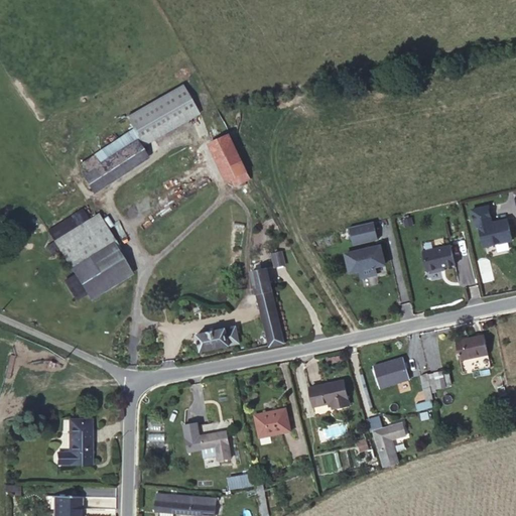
[(178,83),(125,118),(133,130),(139,139),(143,145),(197,110),(178,83)]
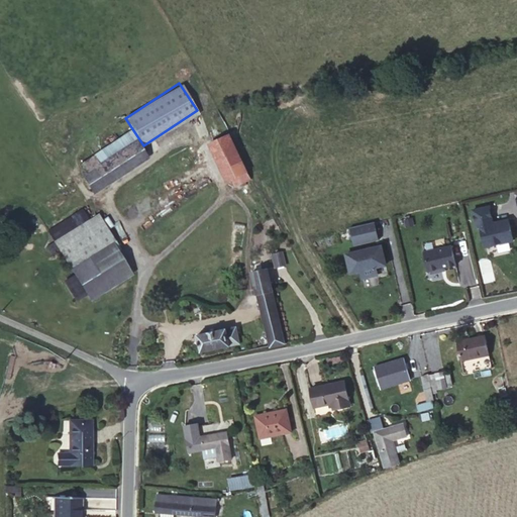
[(250,180),(229,135),(210,143),(226,182),(231,180),(234,187),(250,180)]
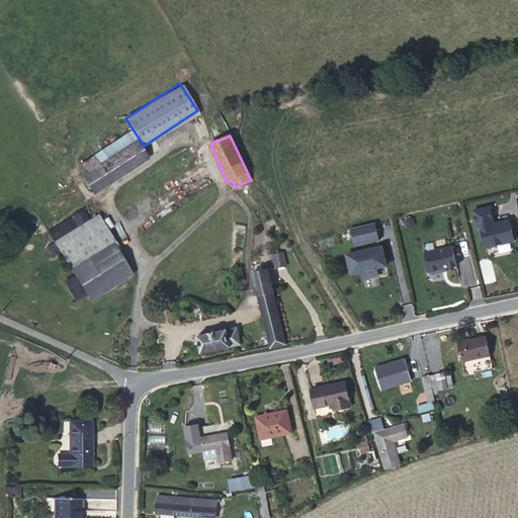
[(88,173),(82,176),(93,193),(145,159),(135,143),(99,165),(93,157),(82,164),(88,173)]
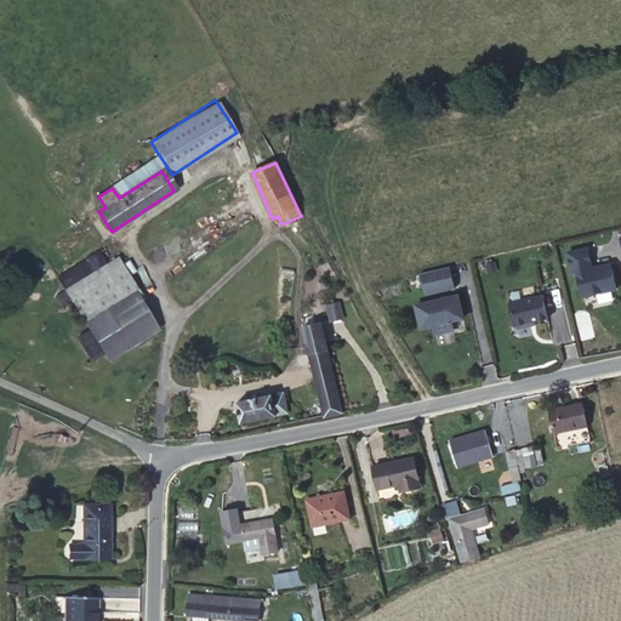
[(307,250),(318,269),(329,263),(318,244),(307,250)]
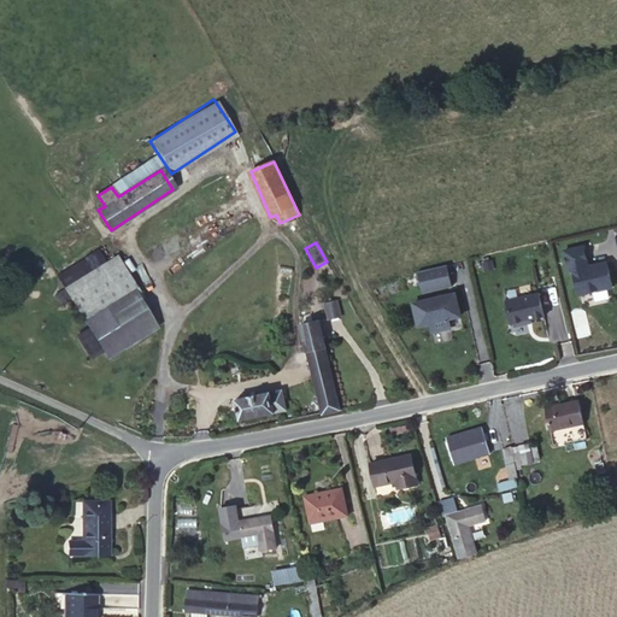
[(569,272),(573,271),(579,295),(612,287),(606,263),(592,266),(592,268),(588,269),(583,247),(564,252),(569,272)]
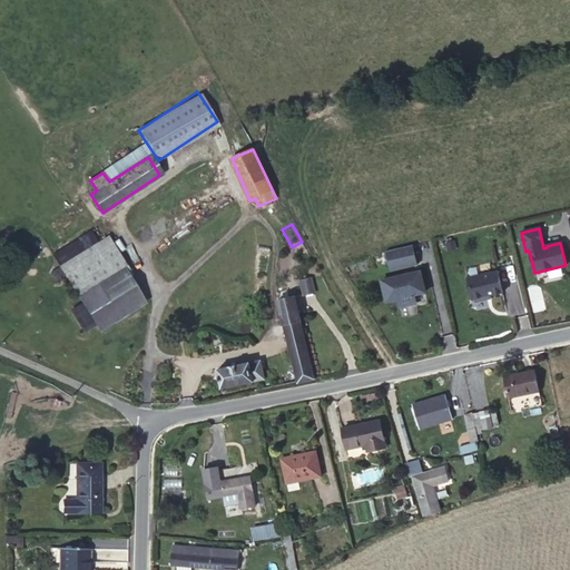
[(60,266),(96,244),(89,233),(53,255),(60,266)]
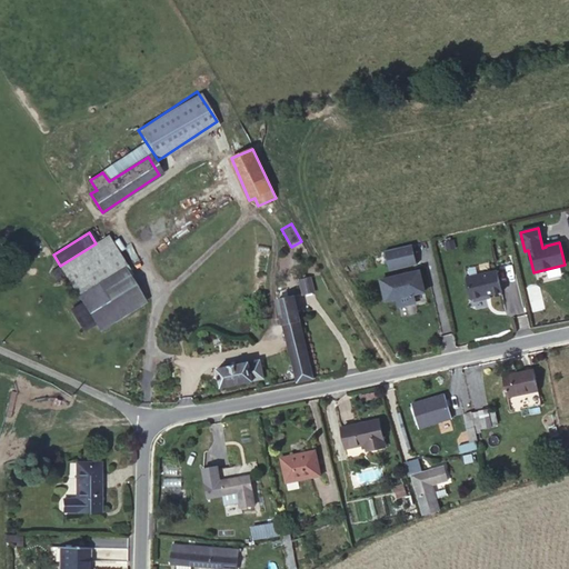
[(108,236),(96,243),(60,266),(67,276),(83,302),(96,322),(101,330),(146,302),(123,267),(126,266),(108,236)]
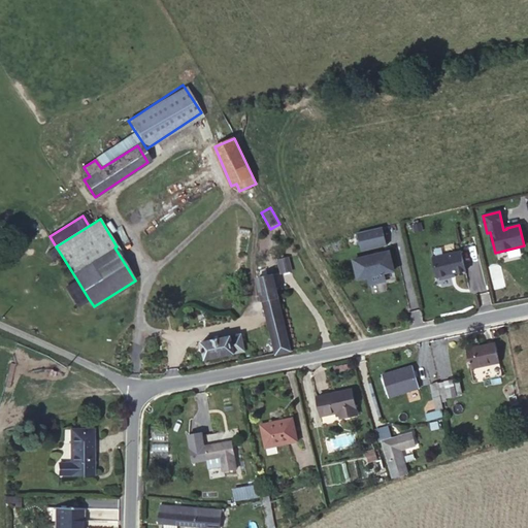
[(278,245),(289,239),(279,224),(270,229),(278,245)]
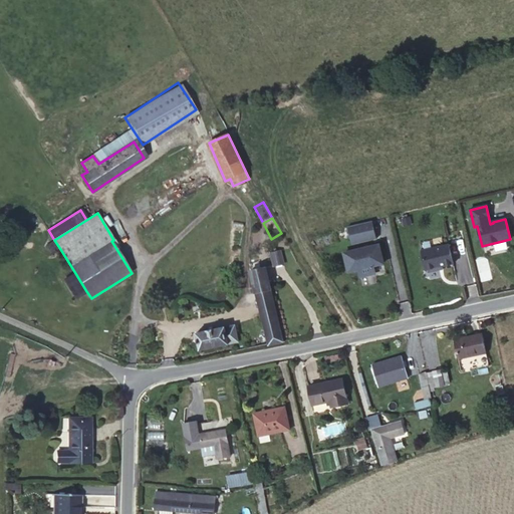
[(373,221),(348,227),(352,245),(377,239),(373,221)]
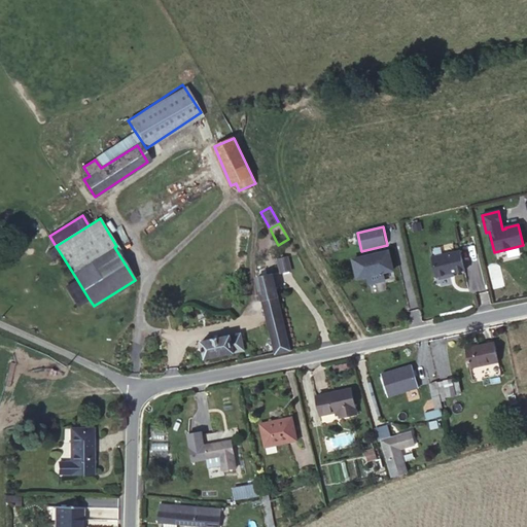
[(62,255),(56,246),(47,251),(54,260),(62,255)]
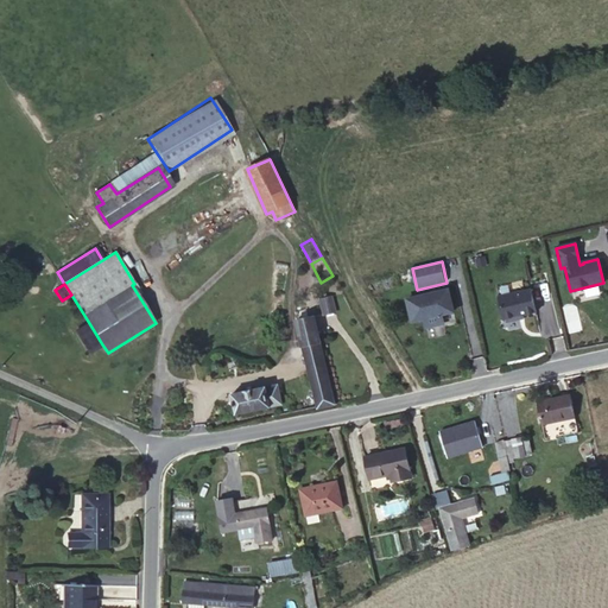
[(449,290),(409,299),(413,322),(425,318),(426,328),(445,323),(443,315),(455,312),(449,290)]
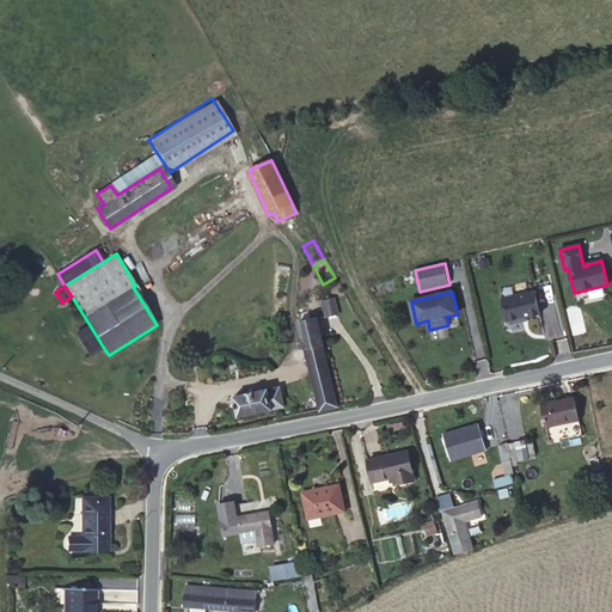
[(502,300),(507,323),(510,325),(519,323),(520,319),(527,318),(539,316),(534,292),(502,300)]
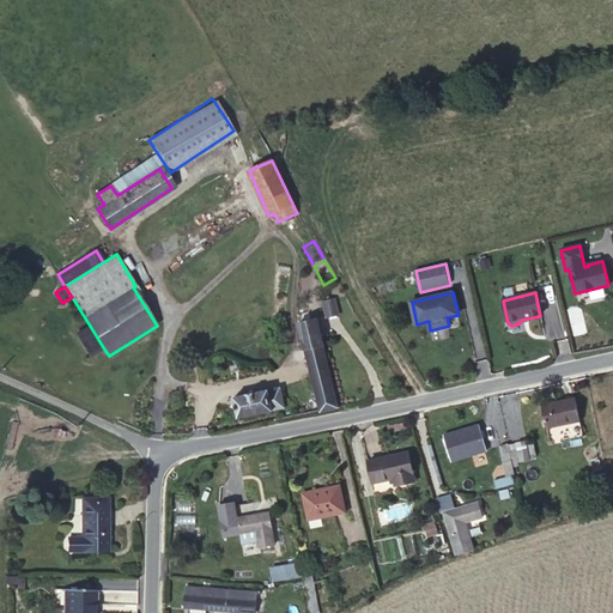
[(334,298),(323,301),(327,316),(339,314),(334,298)]
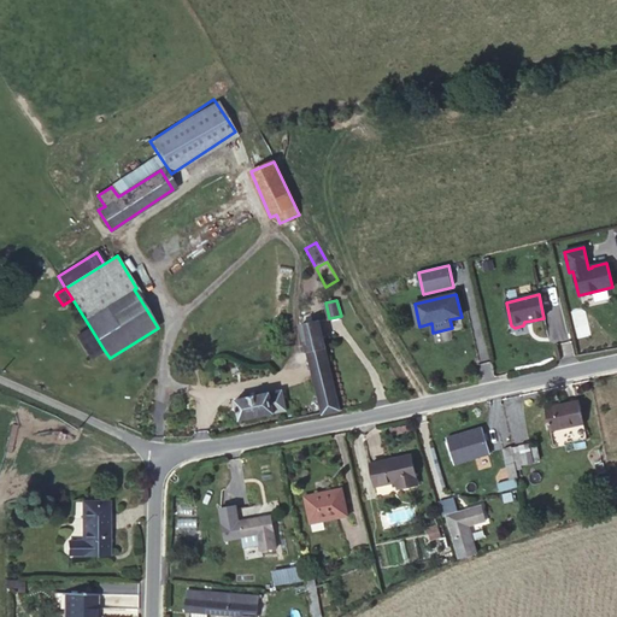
[(301,325),(322,413),(322,415),(340,411),(319,321),(301,325)]
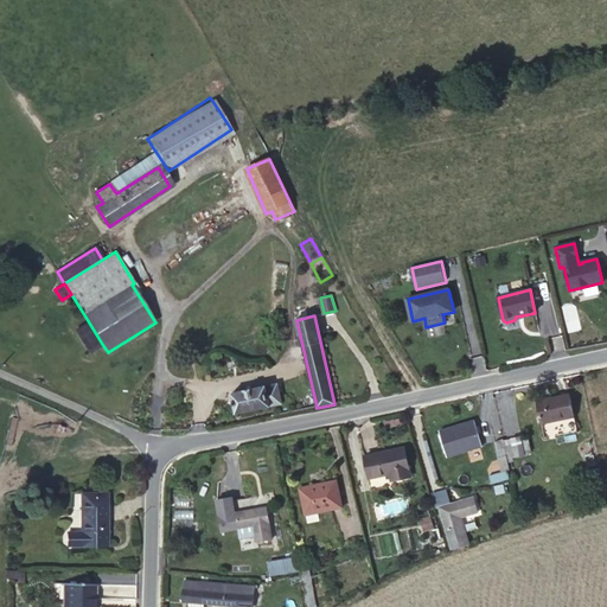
[(90,352),(102,344),(89,323),(77,331),(90,352)]
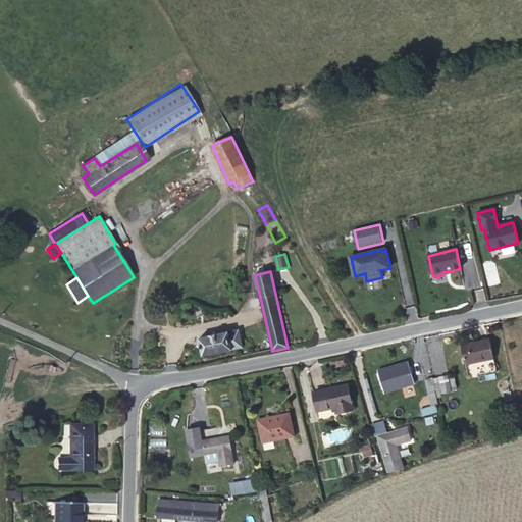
[(239,330),(200,338),(203,355),(242,348),(239,330)]
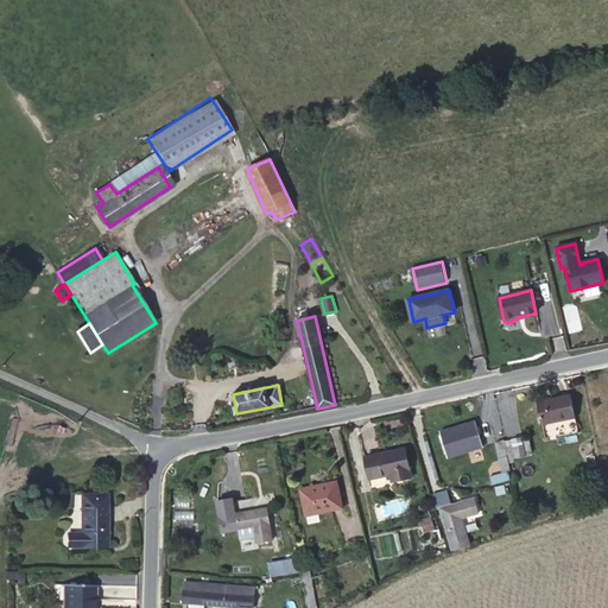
[(570,396),(538,401),(543,424),(575,417),(570,396)]
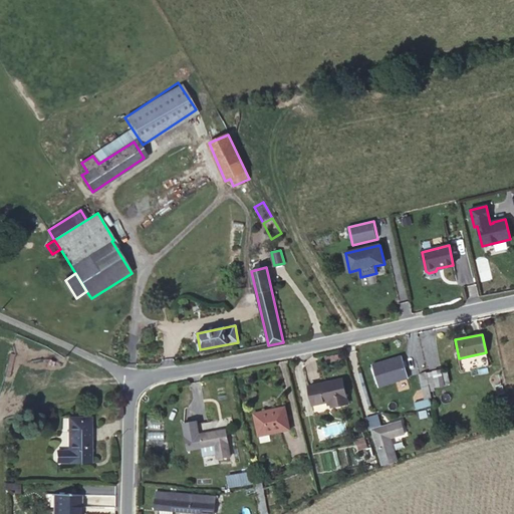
[(402,356),(372,365),(378,386),(408,377),(402,356)]
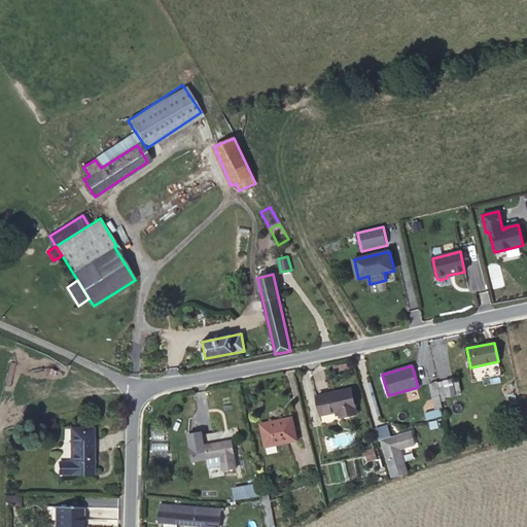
[(448,380),(437,382),(441,395),(451,394),(448,380)]
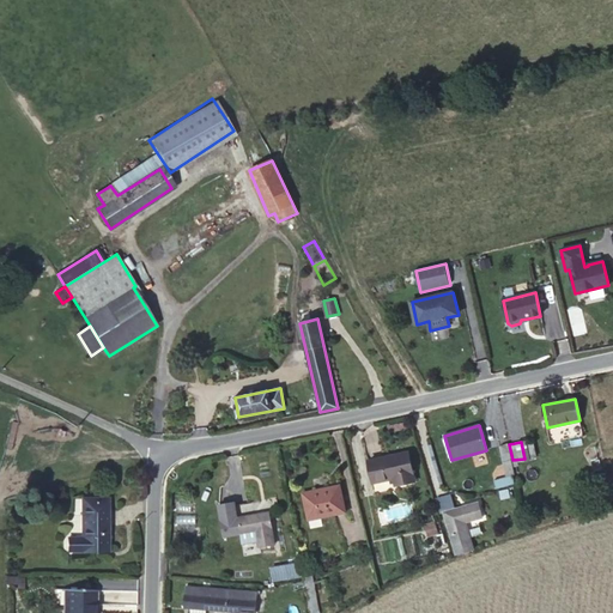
[(509,444),(501,445),(507,477),(515,475),(513,460),(509,444)]
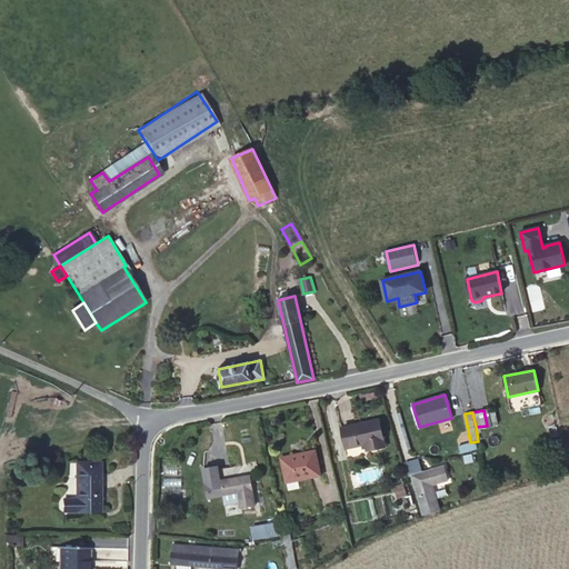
[(379,419),(341,428),(346,448),(366,445),(367,450),(385,447),(379,419)]
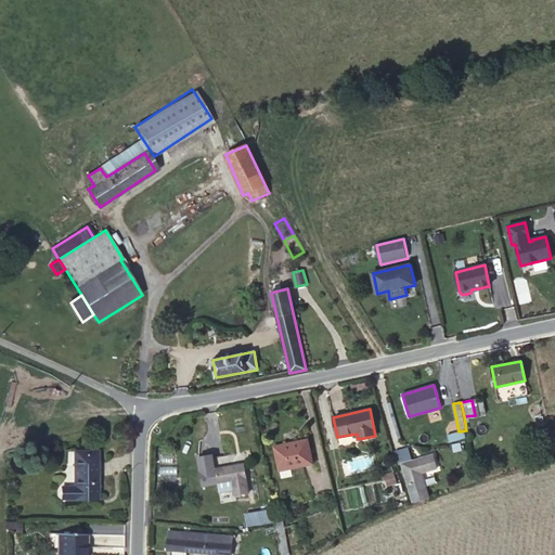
[(287,444),(274,447),(280,472),(313,464),(308,440),(296,442),(297,444),(287,447),(287,444)]
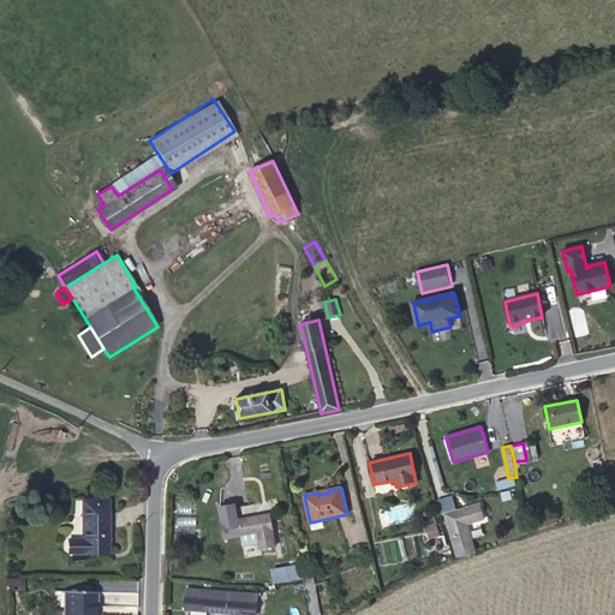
[(443,514),(446,513),(457,509),(453,495),(440,499),(443,514)]
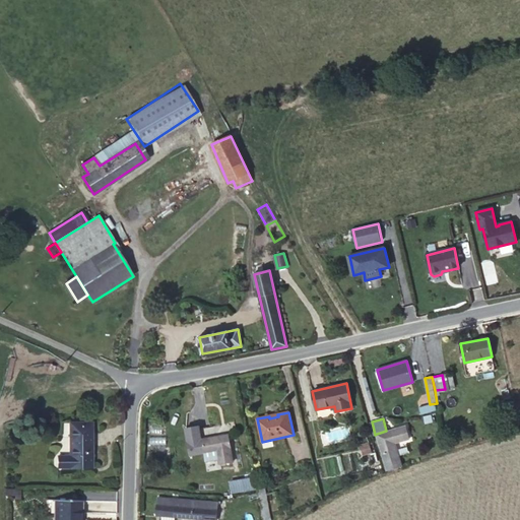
[(93,425),(71,425),(71,456),(60,456),(60,467),(93,467),(93,425)]
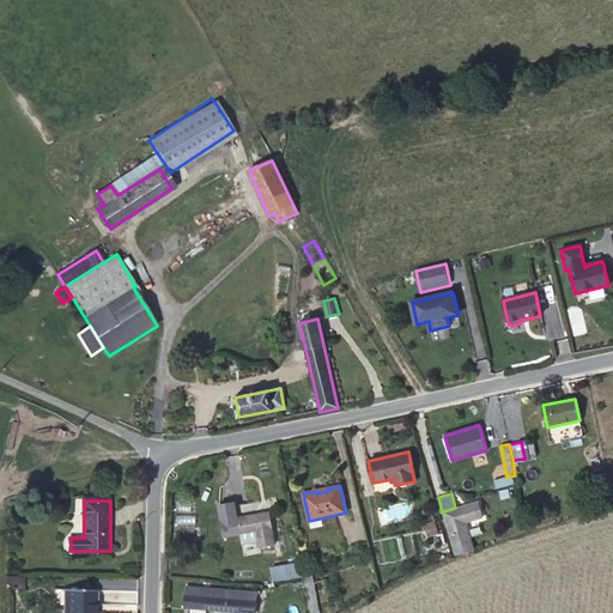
[(259,546),(274,544),(269,513),(237,517),(235,502),(218,505),(224,536),(241,534),(242,541),(258,539),(259,546)]
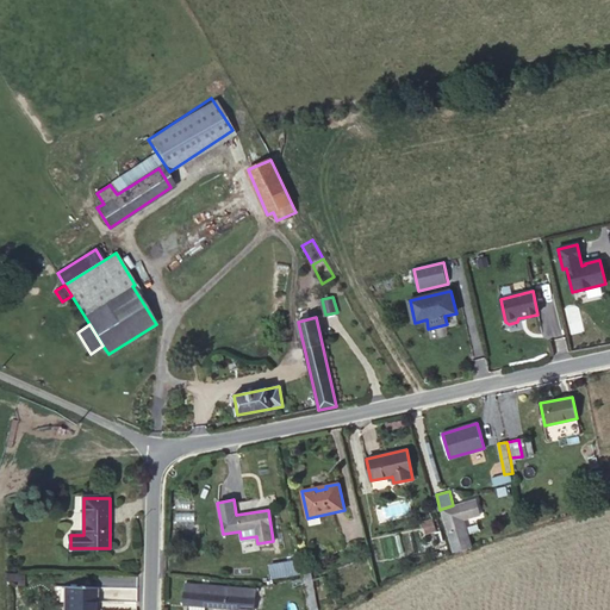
[(453,505),(442,509),(450,541),(467,535),(464,518),(480,514),(477,499),(453,505)]
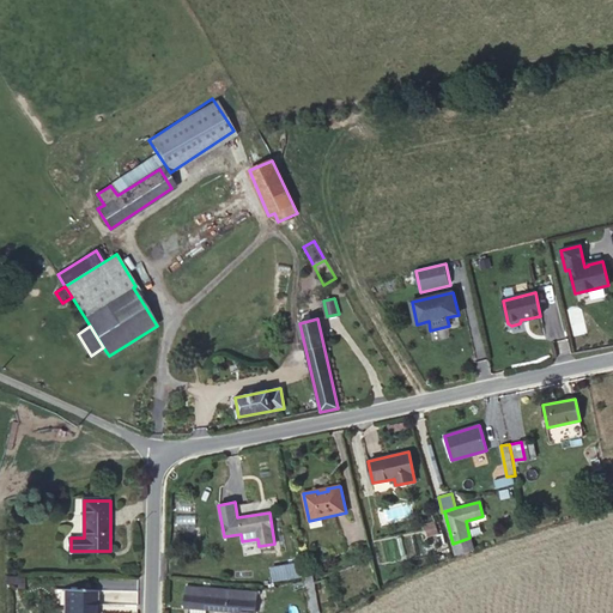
[(435,522),(425,526),(429,535),(437,533),(435,522)]
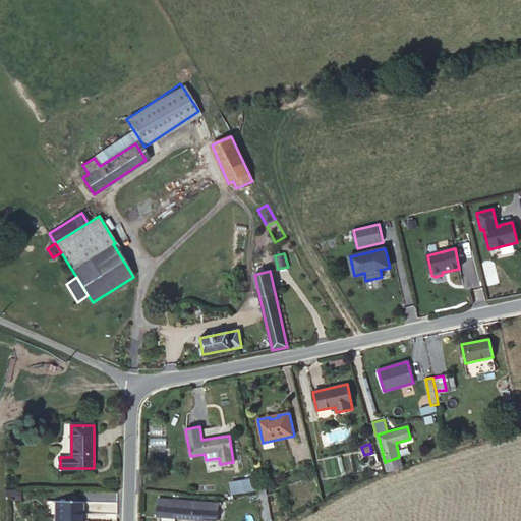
[(399,457),(385,462),(389,472),(402,467),(399,457)]
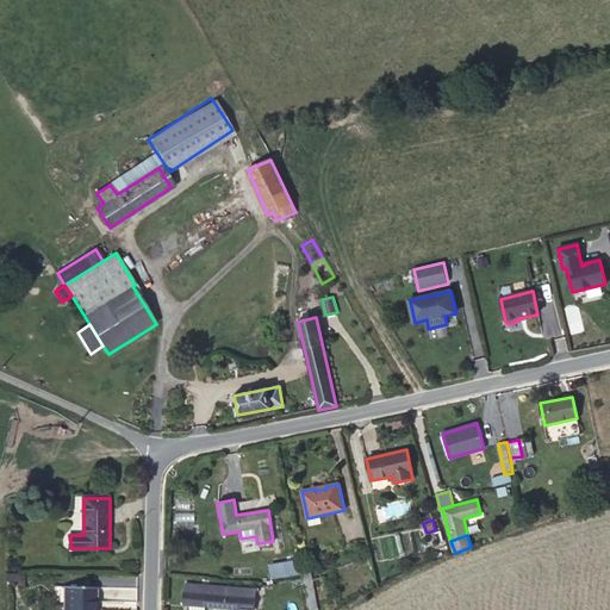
[(303,576),(309,609),(317,609),(311,573),(303,576)]
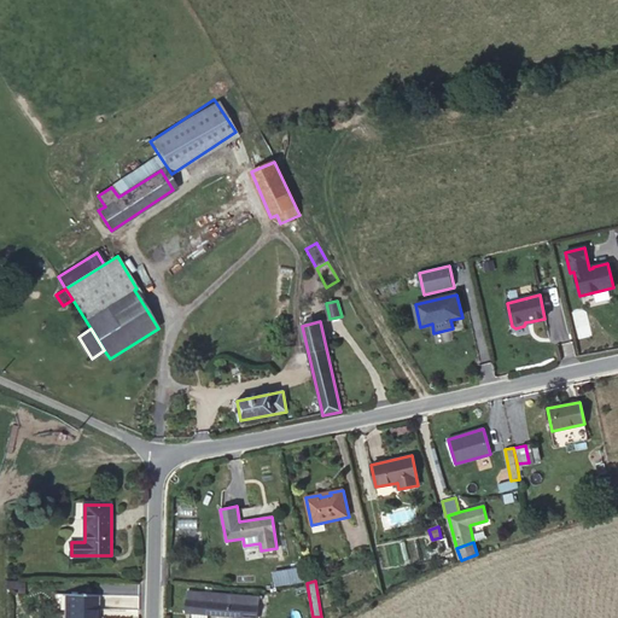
[(186,611),(192,612),(205,613),(257,617),(258,596),(188,592),(186,611)]
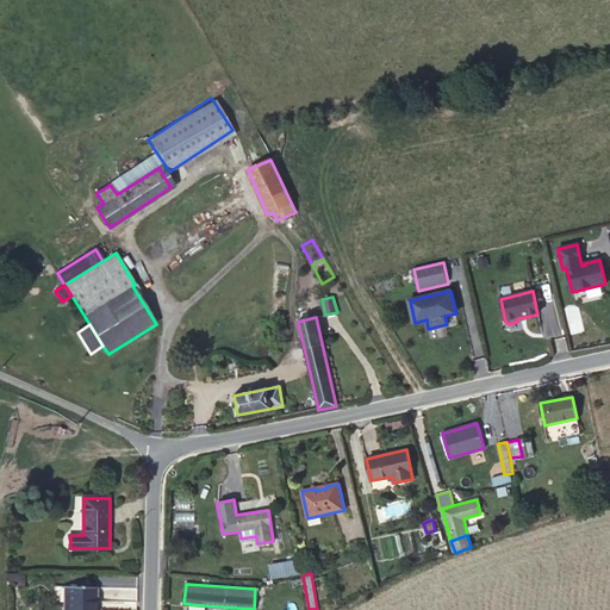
[(93,587),(68,586),(67,609),(94,609),(95,602),(92,602),(93,587)]
